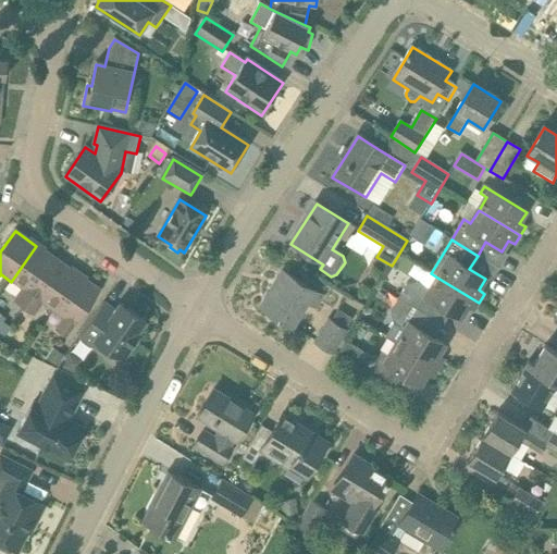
[(14,303),(24,309),(58,261),(36,246),(11,282),(23,290),(14,303)]
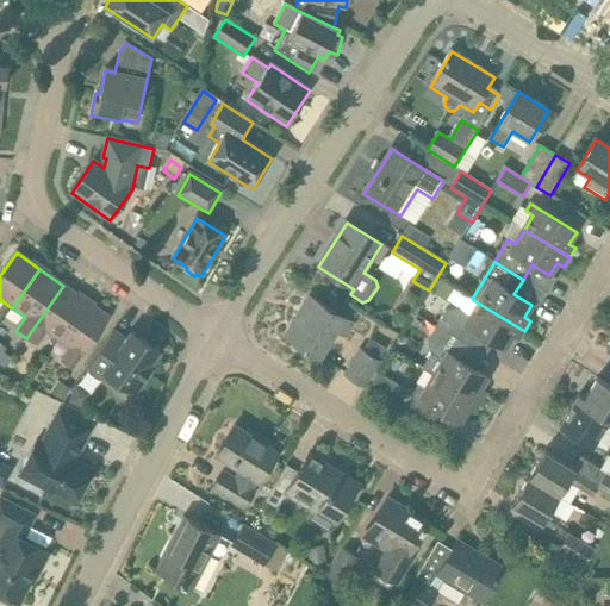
[(47,332),(60,342),(87,303),(63,286),(26,338),(37,345),(47,332)]
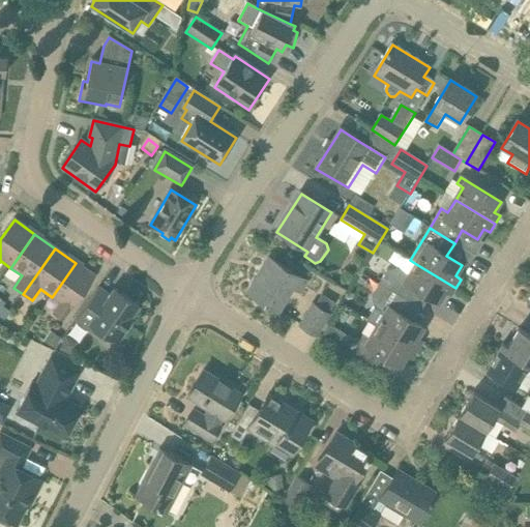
[(247,294),(277,313),(292,289),(300,294),(307,283),(269,259),(247,294)]
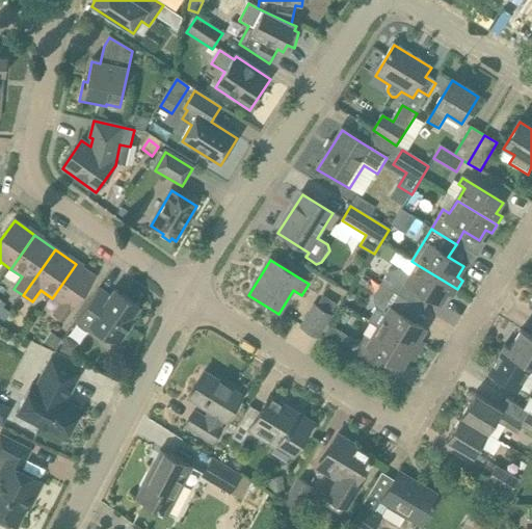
[(76,264),(52,298),(61,305),(53,316),(63,323),(72,312),(97,278),(76,264)]
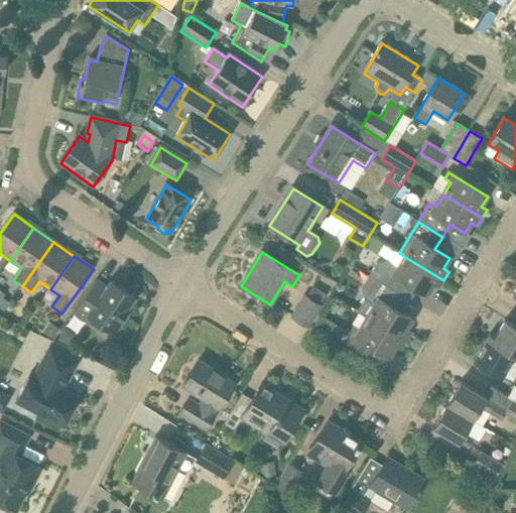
[(377,264),(369,277),(394,292),(401,279),(427,295),(433,285),(439,288),(443,280),(405,257),(398,269),(388,262),(377,264)]
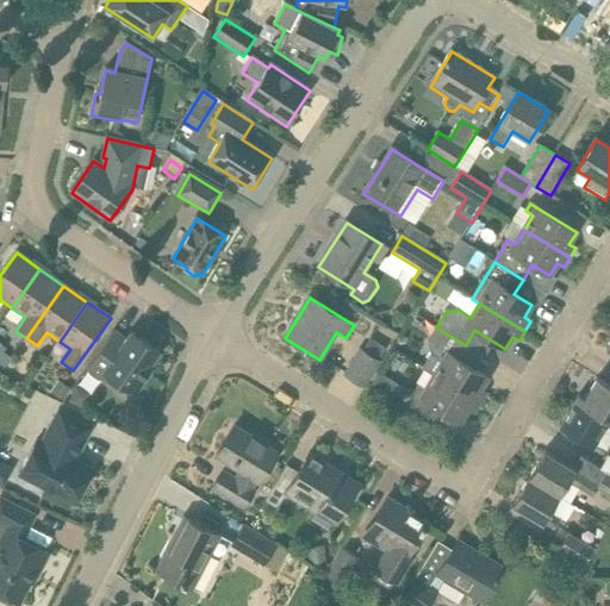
[(443,362),(435,376),(480,404),(486,394),(479,391),(487,378),(456,360),(466,345),(436,328),(428,342),(431,355),(443,362)]
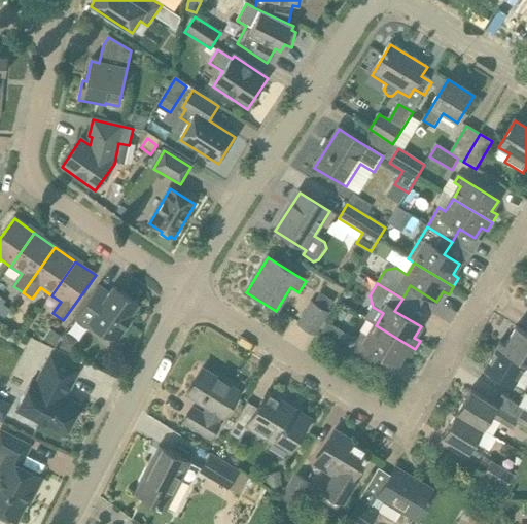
[(129,318),(138,306),(114,288),(109,295),(98,287),(76,319),(99,336),(102,332),(116,342),(132,320),(129,318)]
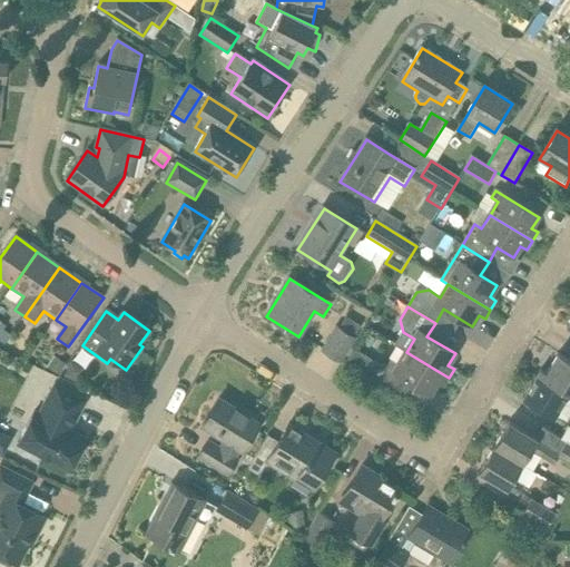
[(323,351),(340,362),(354,340),(337,329),(323,351)]
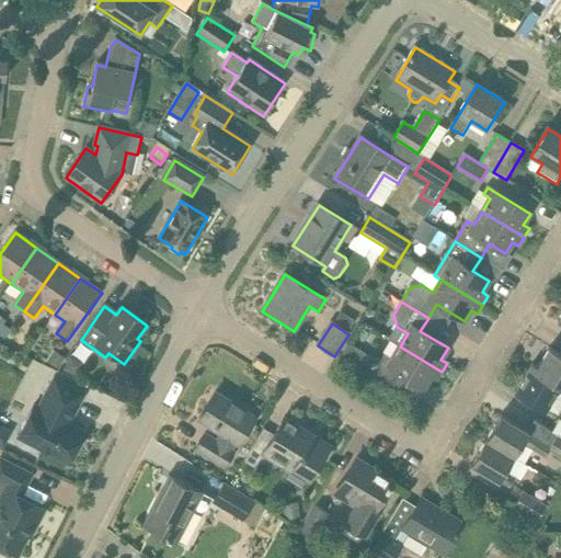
[(341,356),(365,371),(373,359),(348,344),(341,356)]
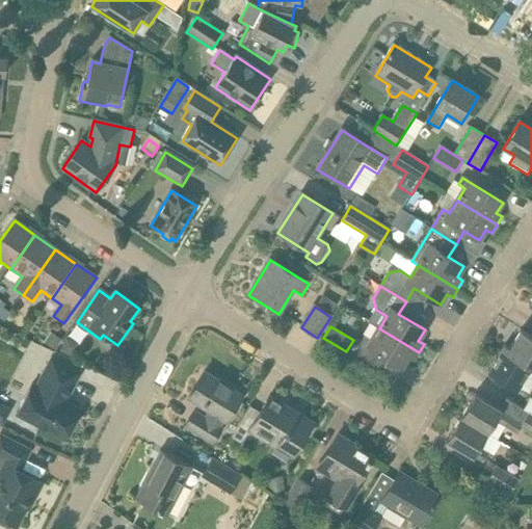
[(419,352),(379,328),(371,341),(365,337),(361,344),(401,368),(408,358),(414,361),(419,352)]
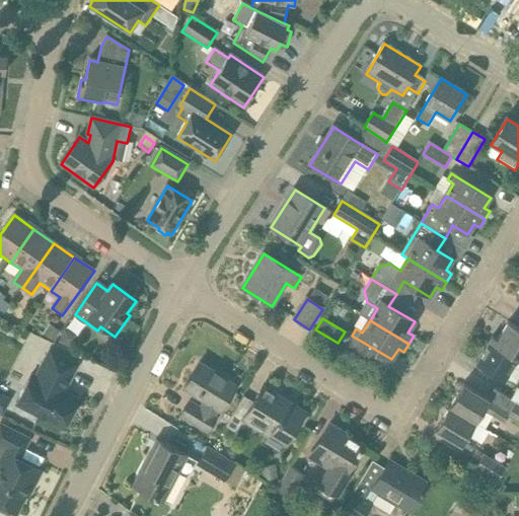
[(493,338),(490,343),(518,360),(518,361),(518,329),(509,323),(498,342),(493,338)]
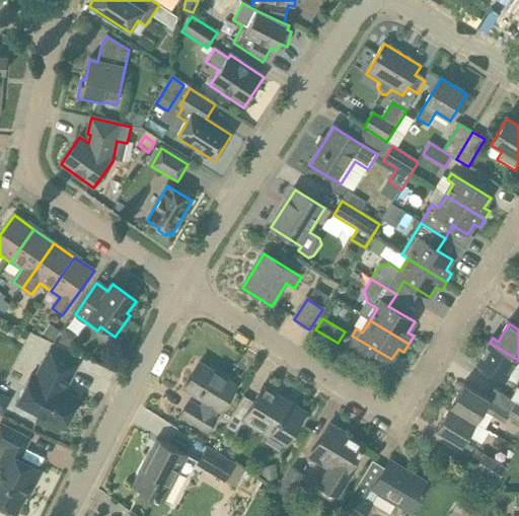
[(49,325),(43,335),(53,342),(60,333),(49,325)]
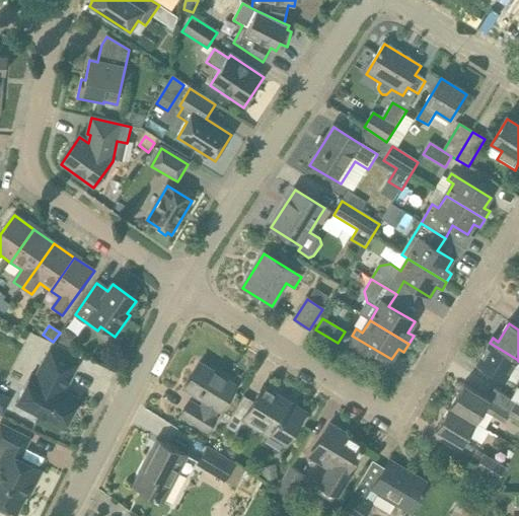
[(518,360),(490,343),(475,365),(505,382),(518,360)]
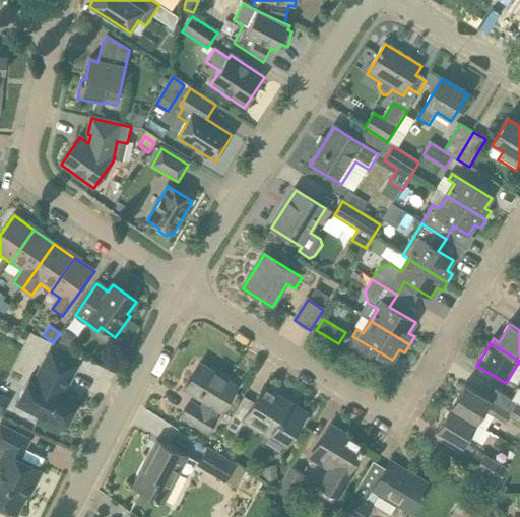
[(67,387),(78,366),(51,351),(36,380),(31,377),(16,406),(63,431),(78,401),(60,392),(62,388),(63,389),(65,389),(66,388),(67,387)]
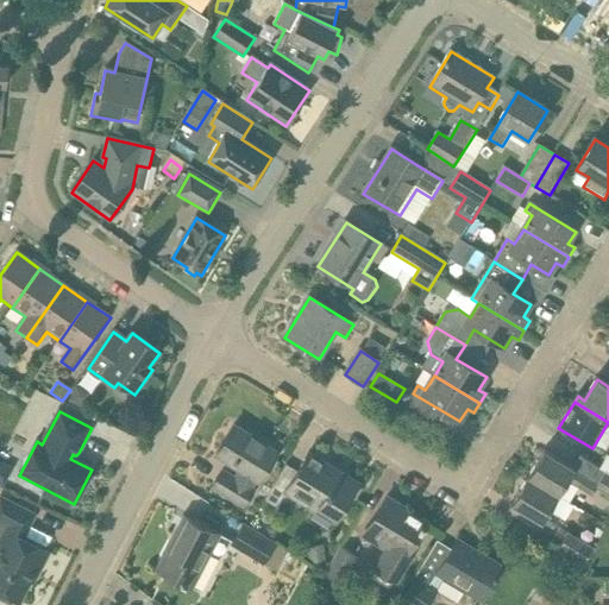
[(253,491),(250,490),(256,480),(258,483),(277,453),(234,427),(217,457),(240,471),(236,480),(223,472),(213,489),(243,508),(253,491)]
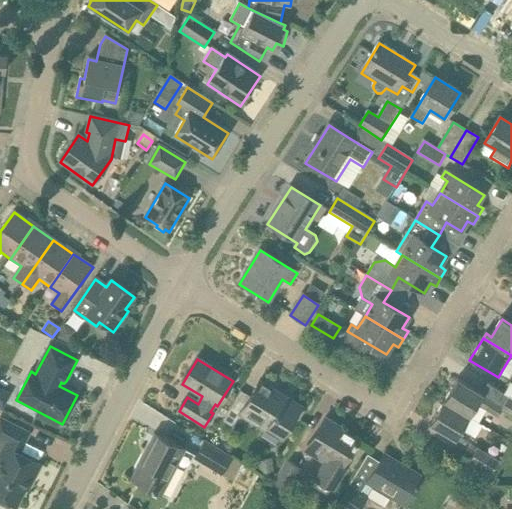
[(457,380),(444,403),(469,418),(476,405),(498,419),(501,412),(511,418),(511,399),(504,394),(488,384),(481,395),(457,380)]
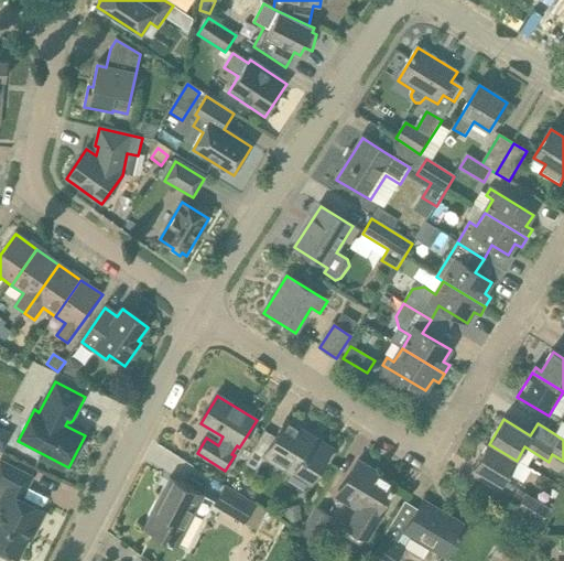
[(263,459),(308,486),(332,449),(286,422),(263,459)]
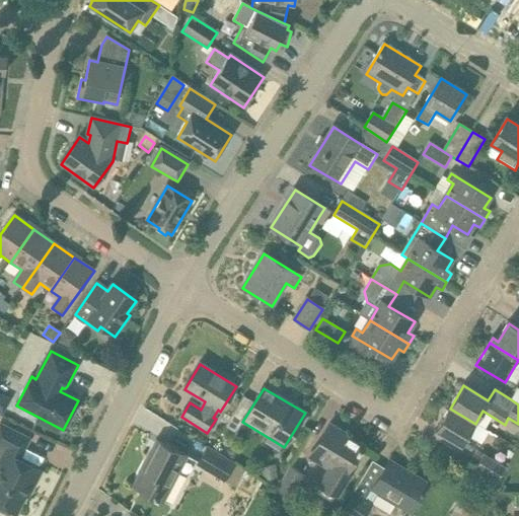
[(11,400),(0,393),(0,417),(2,418),(11,400)]
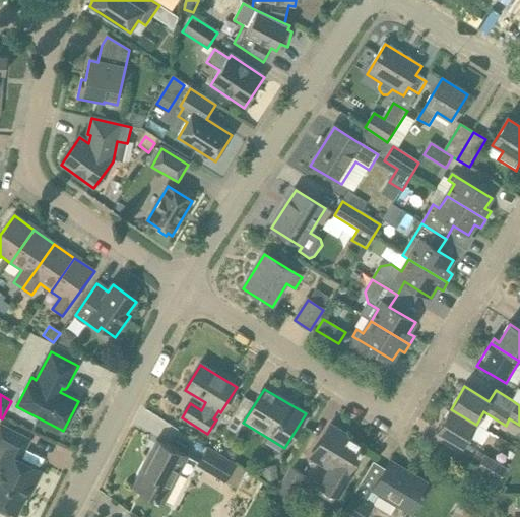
[(476,425),(451,409),(437,433),(462,448),(462,447),(472,453),(477,443),(468,438),(476,425)]
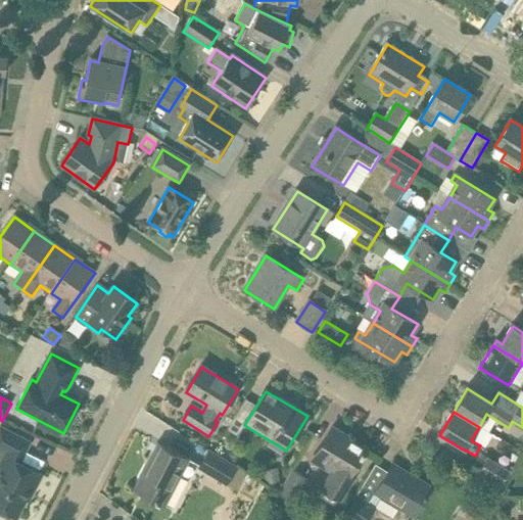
[(0,465),(3,467),(0,472),(0,510),(16,519),(30,492),(33,493),(42,475),(17,463),(19,460),(21,460),(30,443),(1,429),(0,429),(0,448),(6,453),(0,465)]
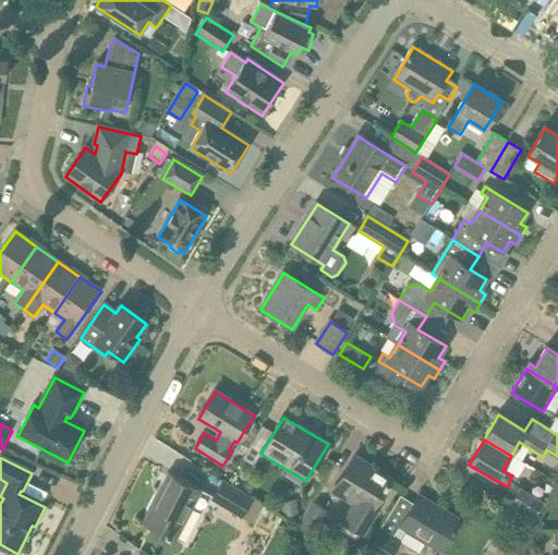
[(341,522),(363,535),(377,513),(373,510),(390,480),(354,458),(332,494),(352,506),(341,522)]
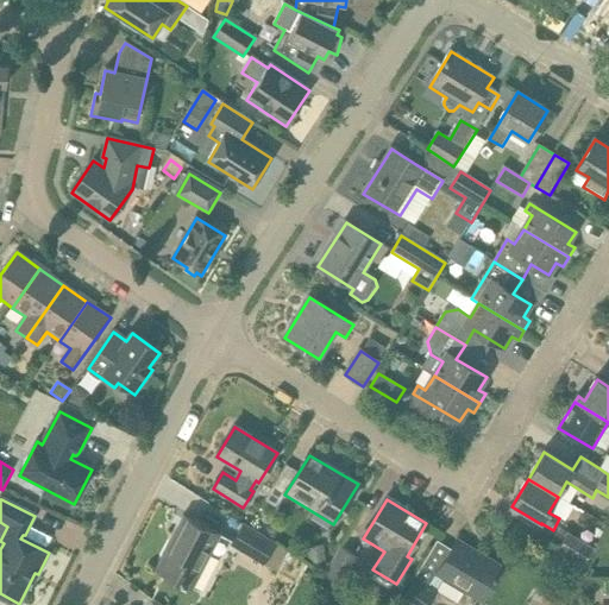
[(156,571),(192,588),(219,536),(183,517),(156,571)]
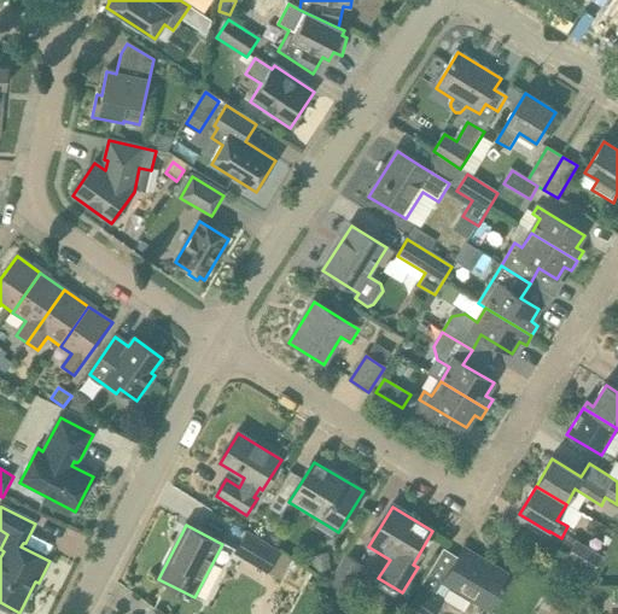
[(234,554),(267,574),(280,554),(248,533),(234,554)]
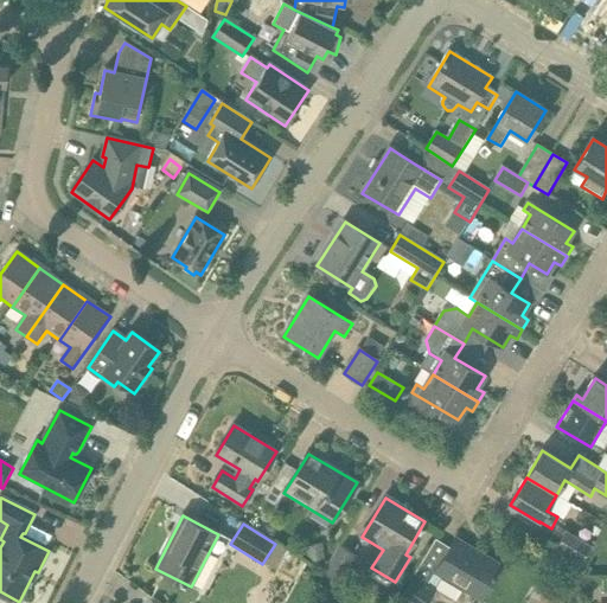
[(572,558),(586,566),(593,555),(596,547),(593,545),(590,547),(567,532),(556,549),(569,556),(572,558)]
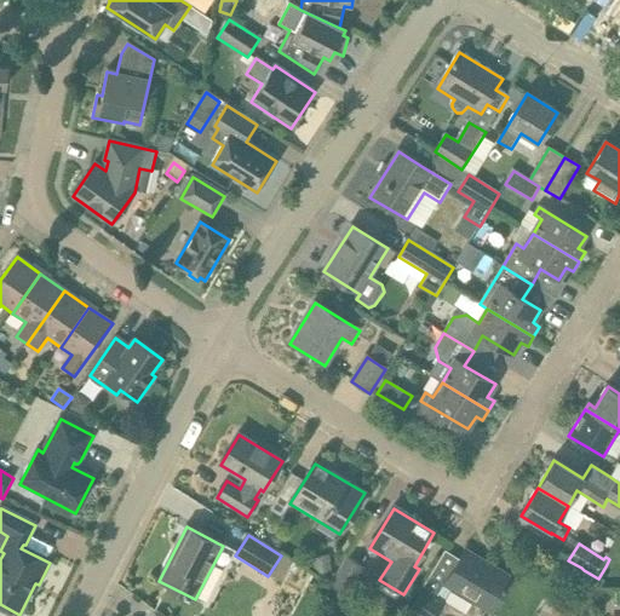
[(445,586),(491,614),(492,611),(494,612),(499,611),(503,605),(503,602),(499,599),(511,579),(465,551),(445,586)]
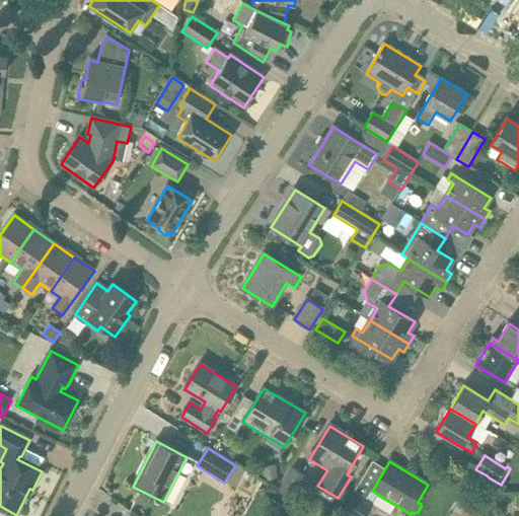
[(277,492),(289,500),(304,476),(291,468),(277,492)]
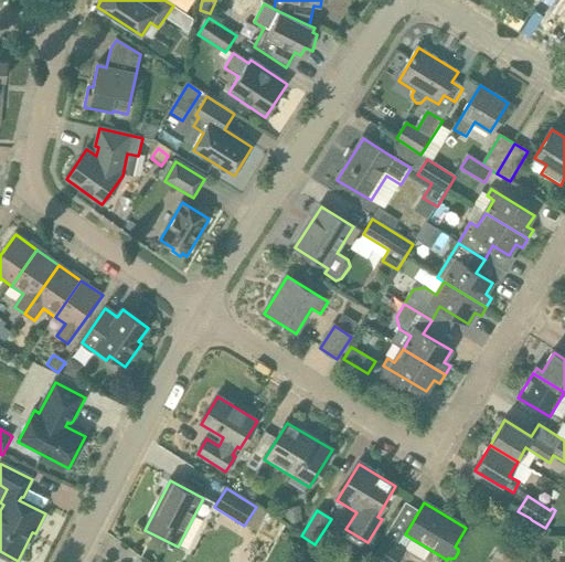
[(531,551),(545,528),(532,520),(530,518),(521,532),(505,538),(492,561),(524,561),(532,551),(531,551)]
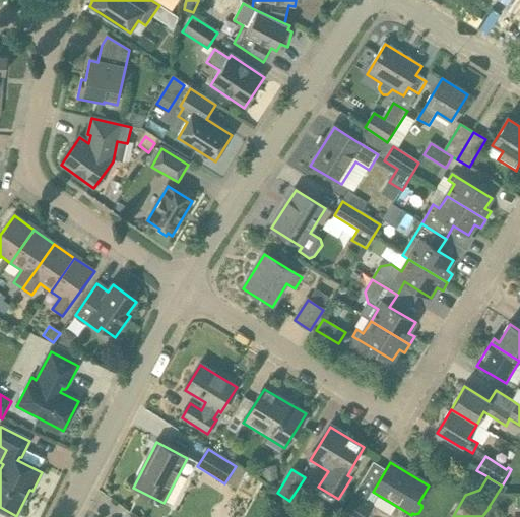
[(341,515),(343,516),(365,516),(373,506),(354,495),(341,515)]
